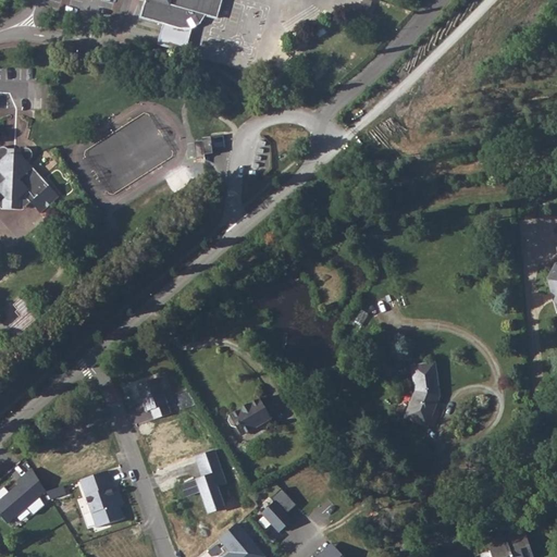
[(140,0),(136,15),(161,24),(162,20),(180,25),(184,12),(187,10),(201,15),(202,16),(213,19),(219,0),(140,0)]
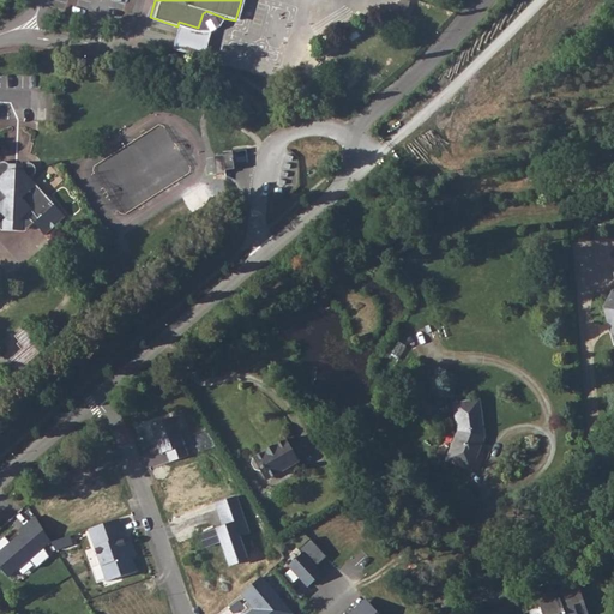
[(234,166),(247,163),(246,151),(215,155),(217,180),(226,179),(226,172),(234,170),(234,166)]
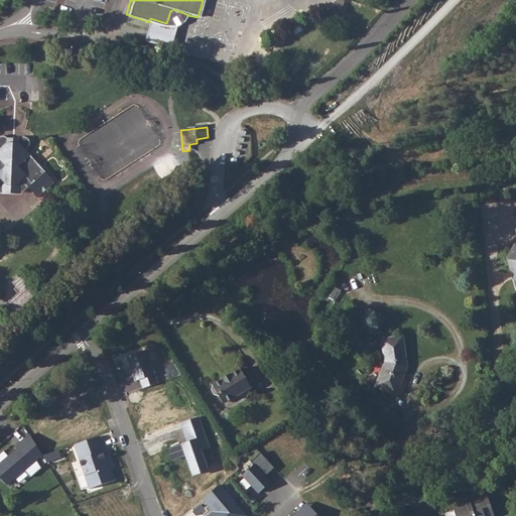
[(32,143),(28,144),(24,148),(10,148),(9,144),(3,140),(0,143),(0,149),(3,153),(0,155),(0,195),(2,197),(22,201),(28,195),(37,206),(59,187),(31,156),(36,149),(36,145),(32,143)]
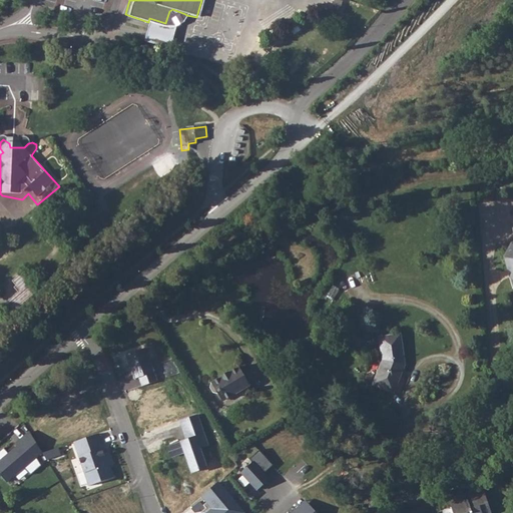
[(496,176),(480,177),(481,188),(497,187),(496,176)]
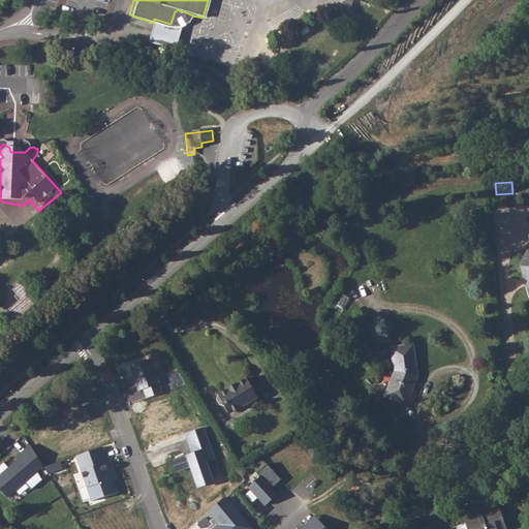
[(528,297),(528,250),(527,251),(520,265),(524,278),(523,278),(525,286),(526,286),(528,297)]
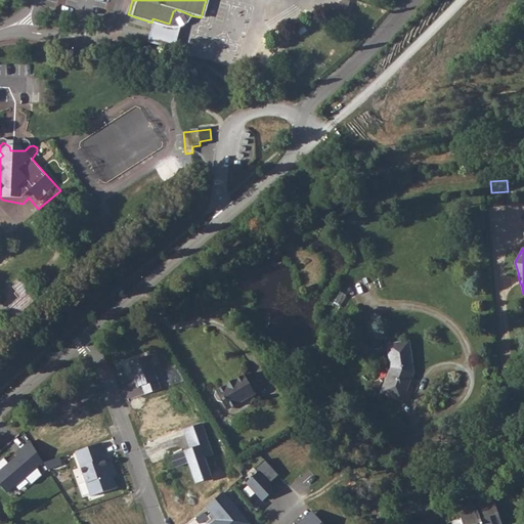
[(22,280),(12,288),(20,298),(7,308),(16,318),(39,301),(22,280)]
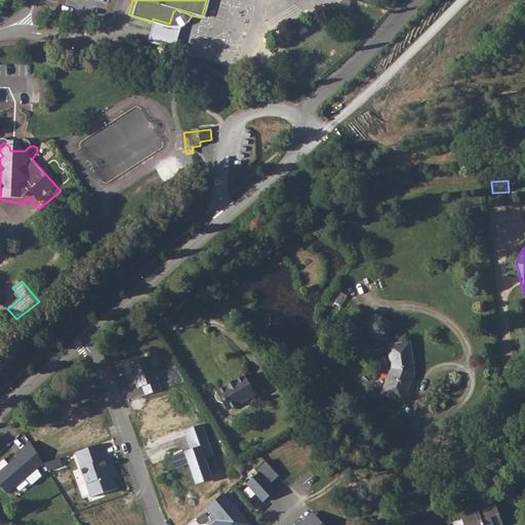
[(348,296),(340,292),(334,304),(341,308),(348,296)]
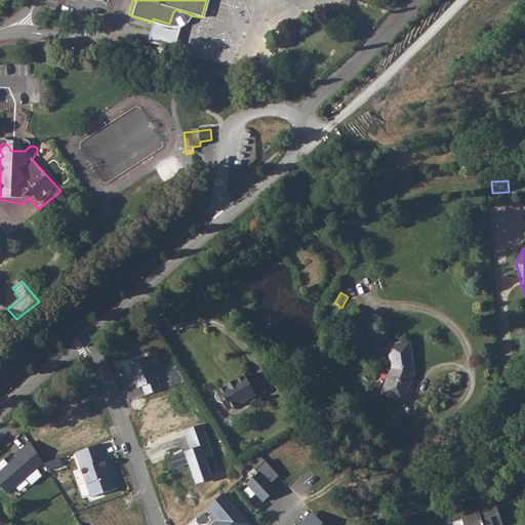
[(381,394),(403,403),(414,373),(410,341),(389,345),(392,369),(381,394)]
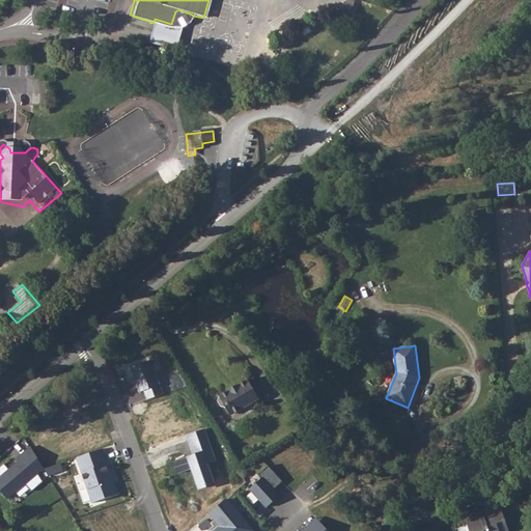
[(157,372),(162,371),(158,359),(152,361),(157,372)]
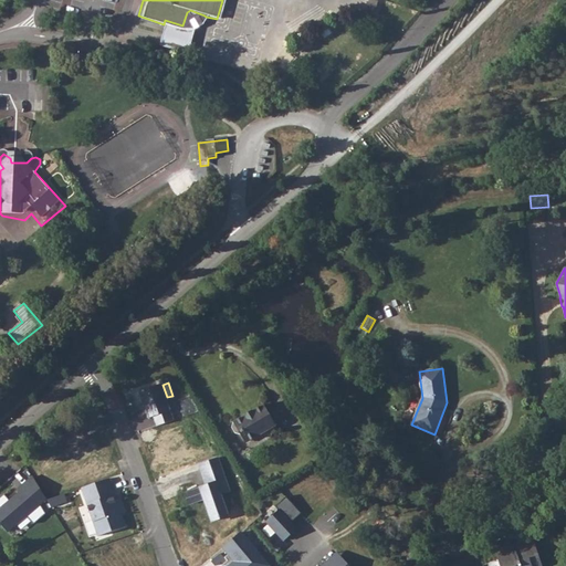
[(161,384),(139,391),(148,419),(154,417),(157,427),(174,420),(161,384)]
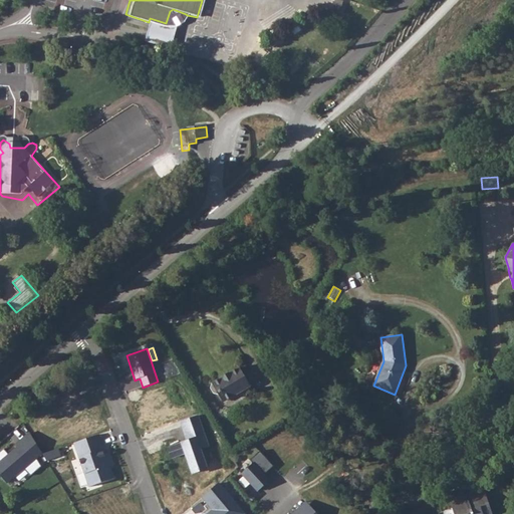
[(251,387),(239,366),(212,383),(211,389),(214,394),(219,396),(223,403),(251,387)]
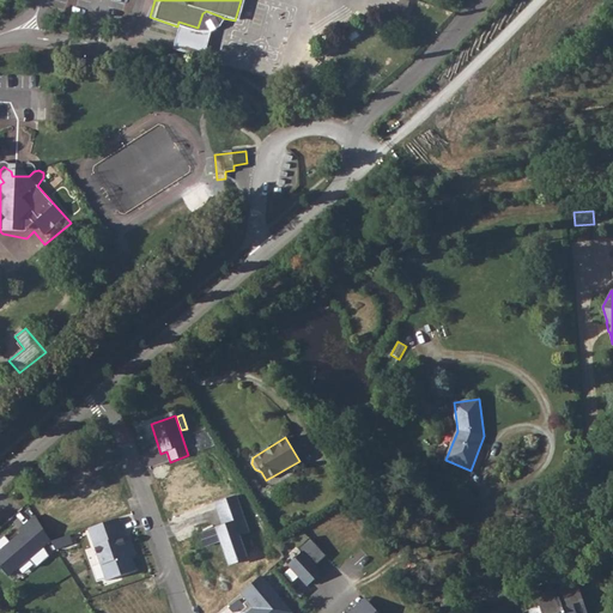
[(236,495),(216,502),(223,523),(216,526),(216,527),(200,533),(205,546),(220,541),(229,565),(249,558),(241,535),(249,532),(236,495)]
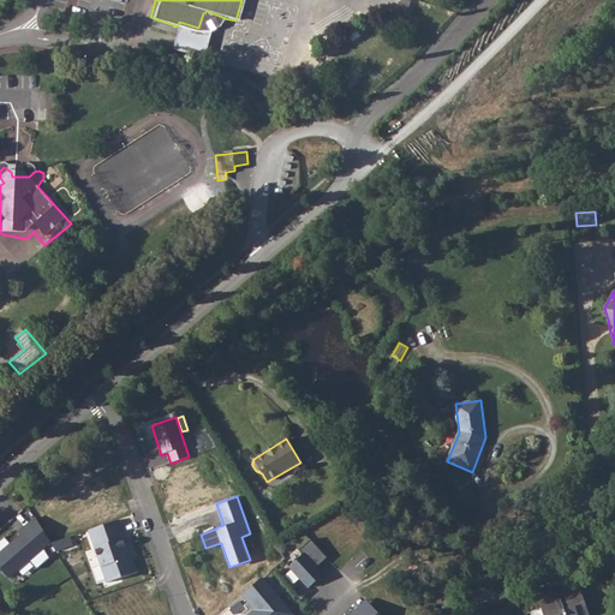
[(0,569),(7,579),(51,542),(31,512),(0,537),(0,569)]
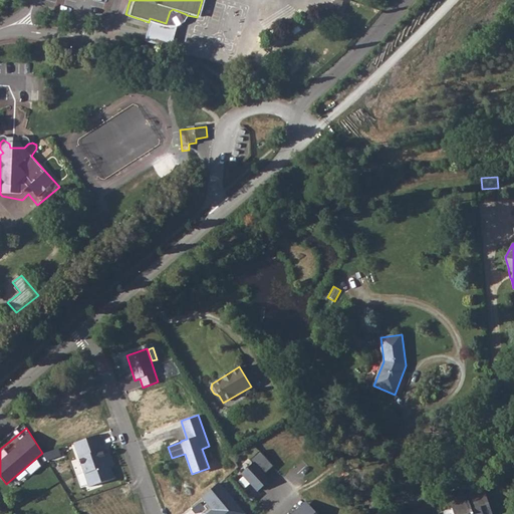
[(101,433),(73,443),(87,487),(115,478),(101,433)]
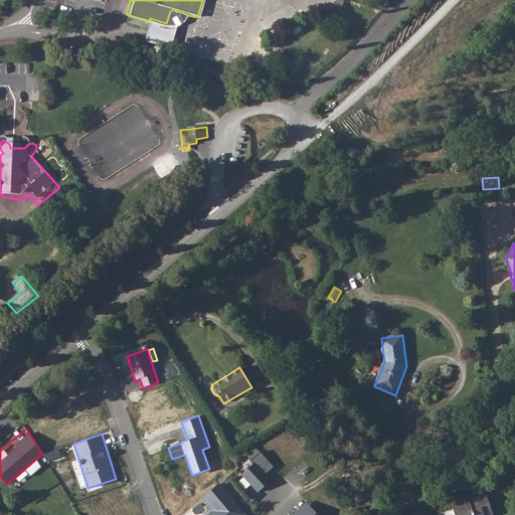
[(252,463),(241,474),(259,492),(271,481),(265,476),(275,467),(261,452),(250,461),(252,463)]
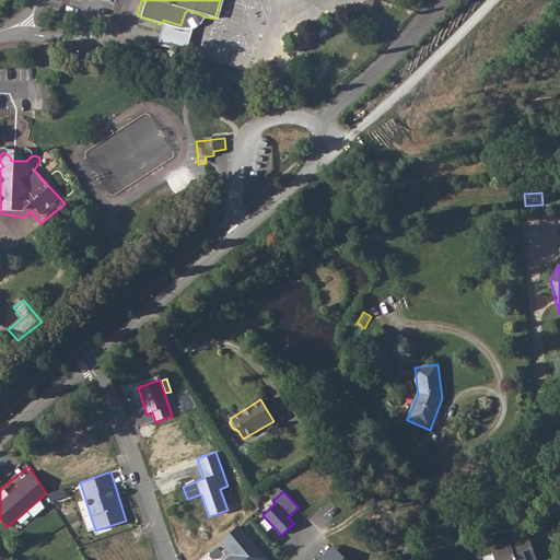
[(522,492),(498,498),(500,506),(524,500),(522,492)]
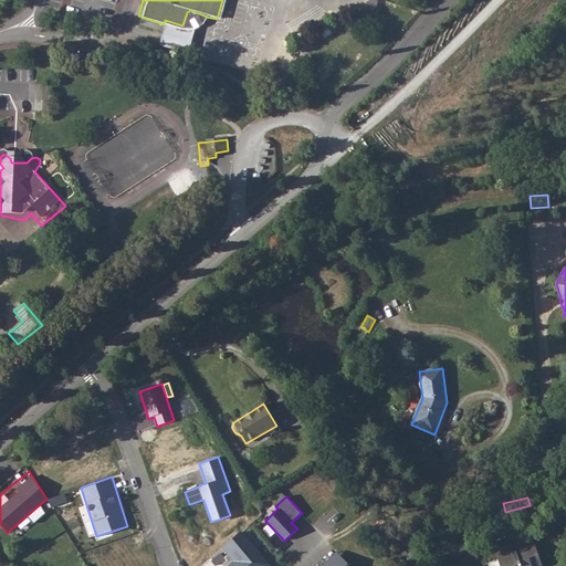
[(270,565),(240,531),(222,545),(233,559),(226,565),(270,565)]
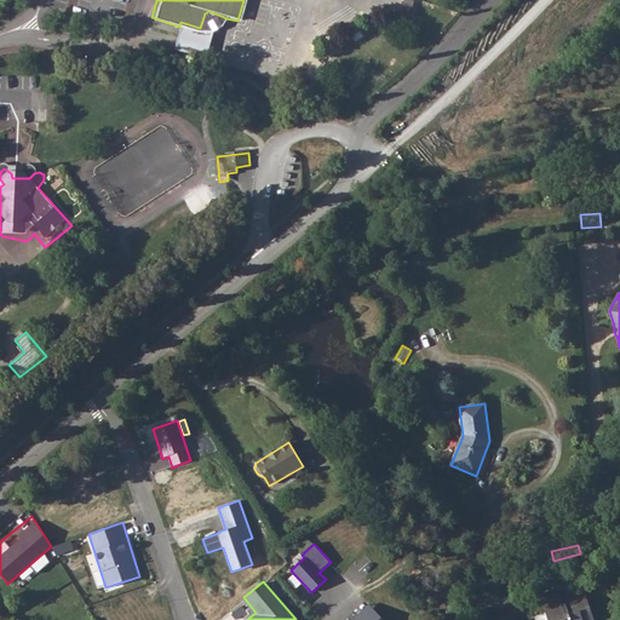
[(550,612),(535,616),(537,619),(593,619),(585,592),(564,600),(561,587),(539,595),(543,604),(547,603),(550,612)]
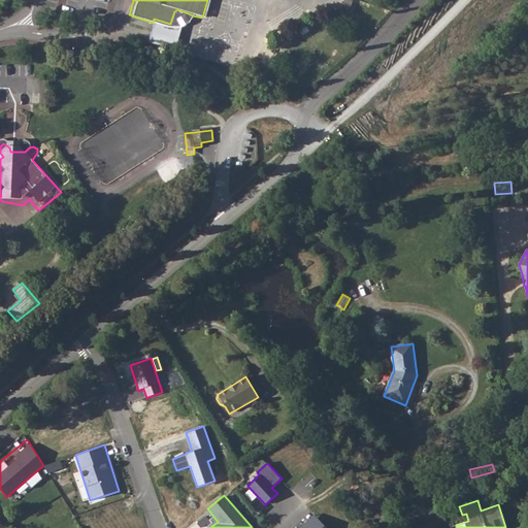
[(326,527),(314,514),(298,527),(326,527)]
